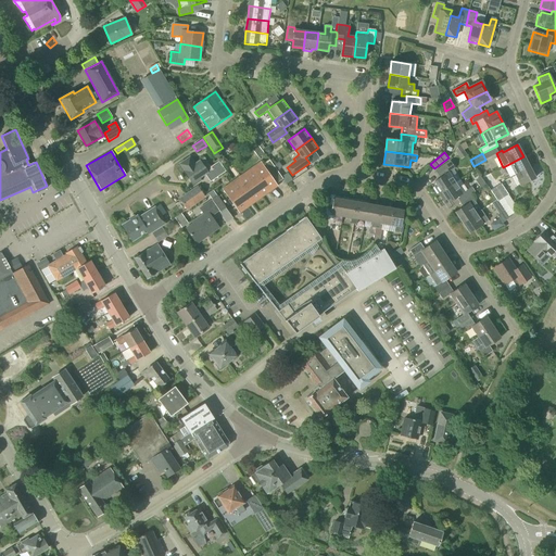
[(193,164),(189,156),(179,164),(184,171),(192,182),(194,186),(201,180),(199,178),(204,174),(207,179),(219,172),(215,164),(212,166),(212,165),(210,166),(203,158),(199,161),(199,160),(193,164)]
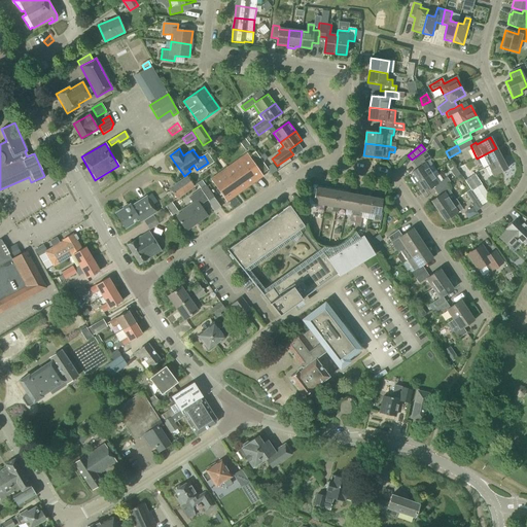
[(487,166),(501,159),(496,148),(477,159),(476,159),(481,169),(487,166)]
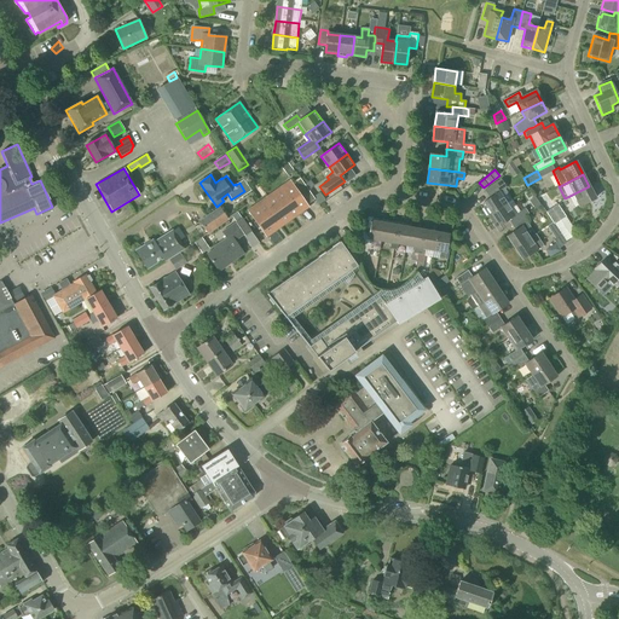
[(489,217),(507,203),(499,192),(505,189),(501,180),(485,190),(490,198),(484,202),(486,206),(482,208),(489,217)]
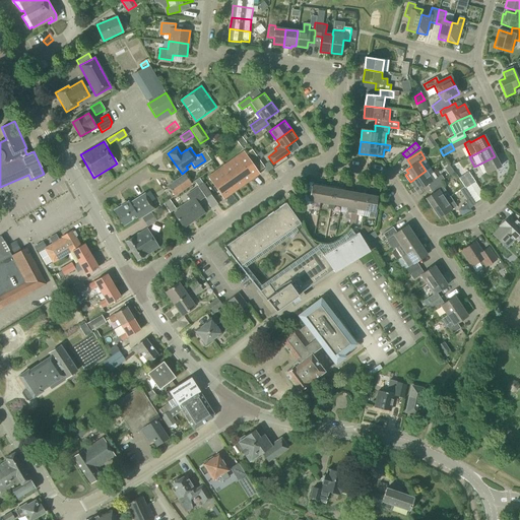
[(224,199),(259,175),(243,152),(208,177),(224,199)]
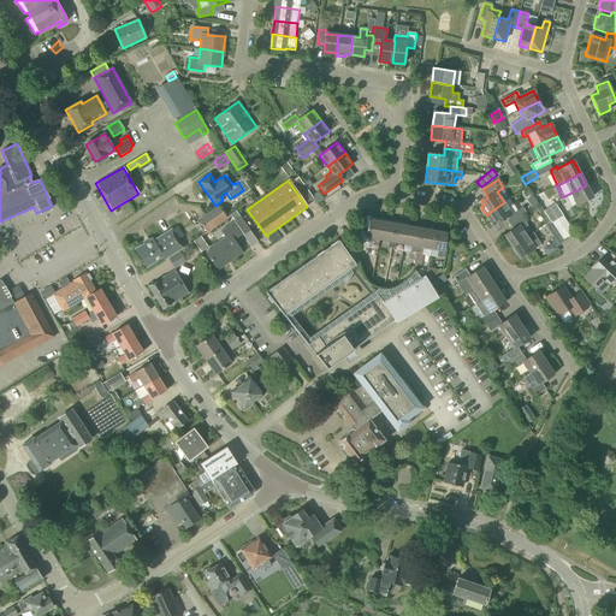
[(586,185),(569,194),(576,206),(593,197),(586,185)]
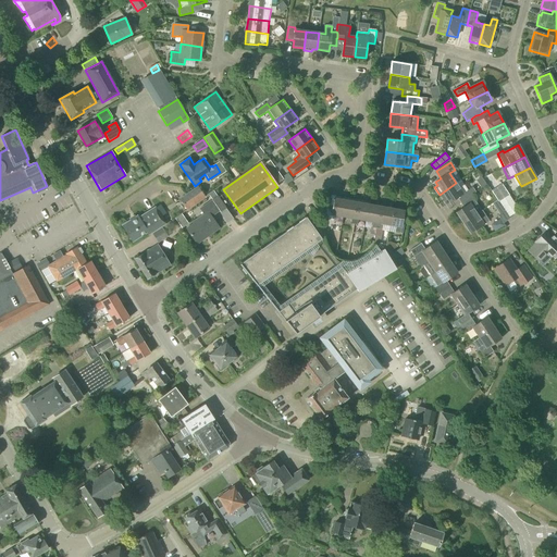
[(293,181),(288,173),(283,177),(288,184),(293,181)]
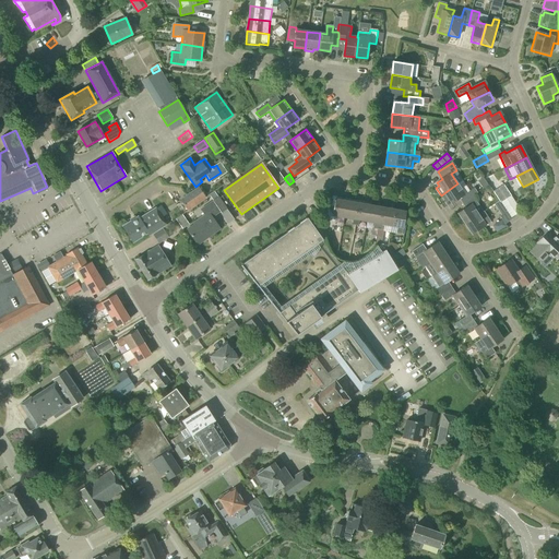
[(464,192),(458,183),(441,195),(445,202),(449,200),(451,204),(459,199),(462,203),(473,197),(470,191),(465,194),(464,192)]
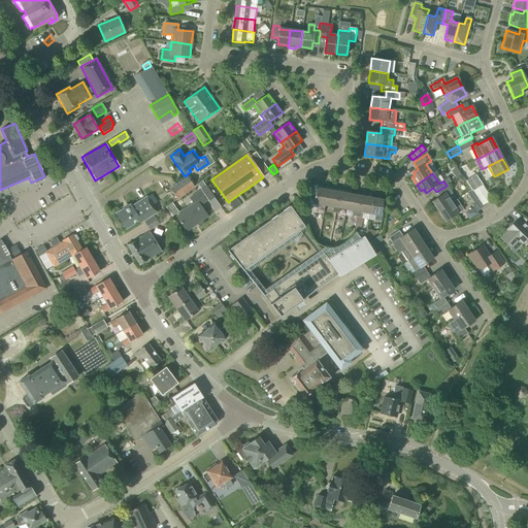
[(471,177),(477,188),(483,185),(475,174),(471,177)]
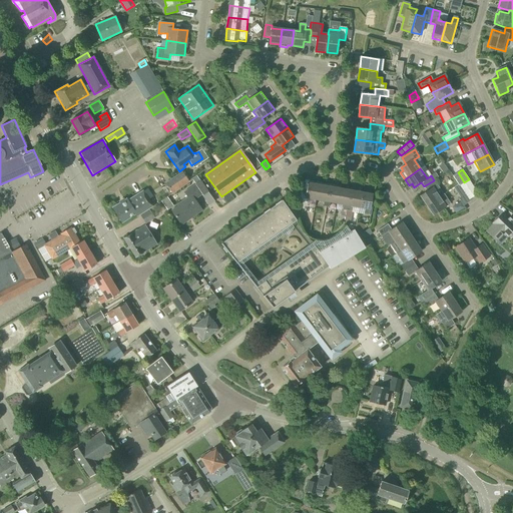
[(171,178),(179,189),(188,182),(181,171),(171,178)]
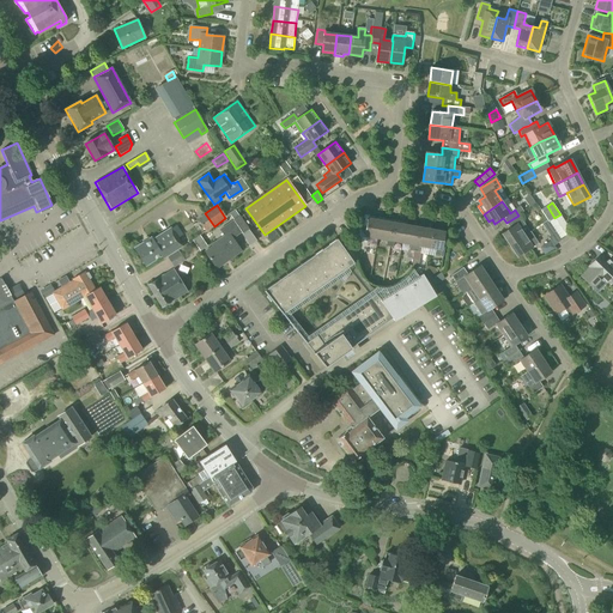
[(548,223),(554,218),(547,206),(540,211),(547,220),(548,223)]
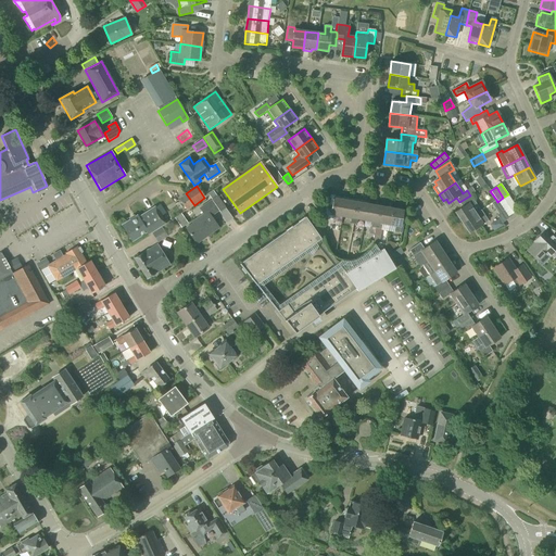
[(187,211),(194,205),(186,193),(178,198),(187,211)]
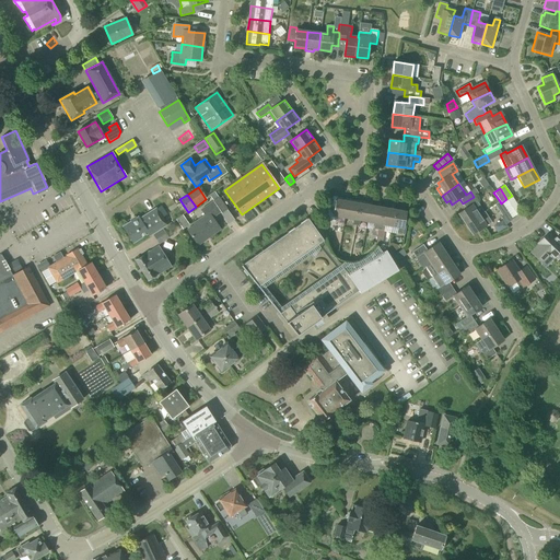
[(221,214),(228,210),(219,197),(218,197),(213,201),(199,210),(203,216),(193,223),(194,225),(187,230),(193,237),(194,236),(199,244),(220,229),(212,219),(220,213),(221,214)]
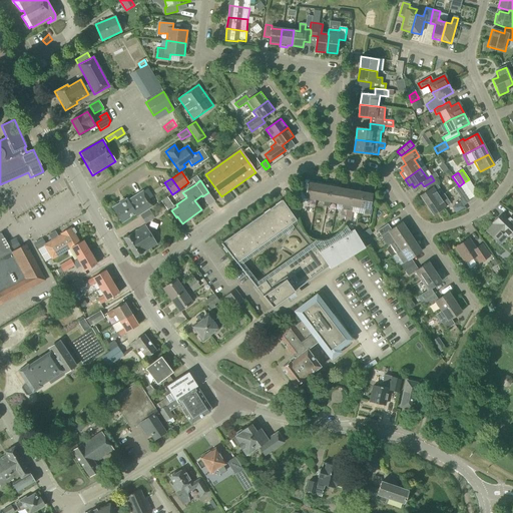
[(426,205),(439,197),(443,194),(434,180),(424,186),(427,191),(420,196),(426,205)]
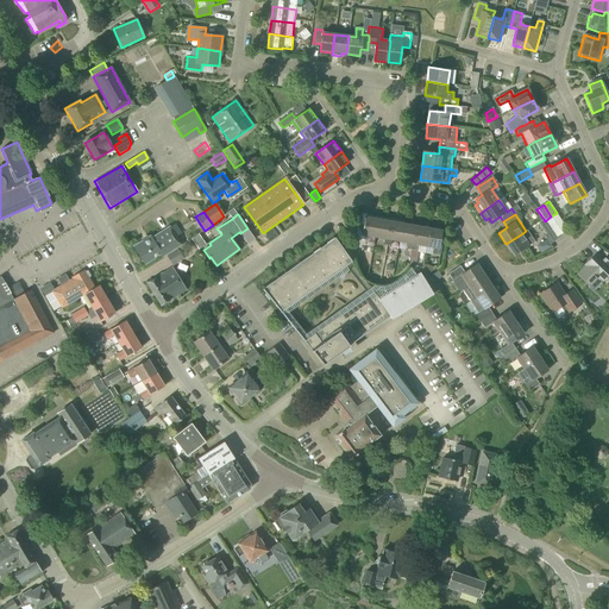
[(365,230),(359,228),(357,240),(366,242),(368,236),(377,238),(380,220),(366,218),(365,230)]
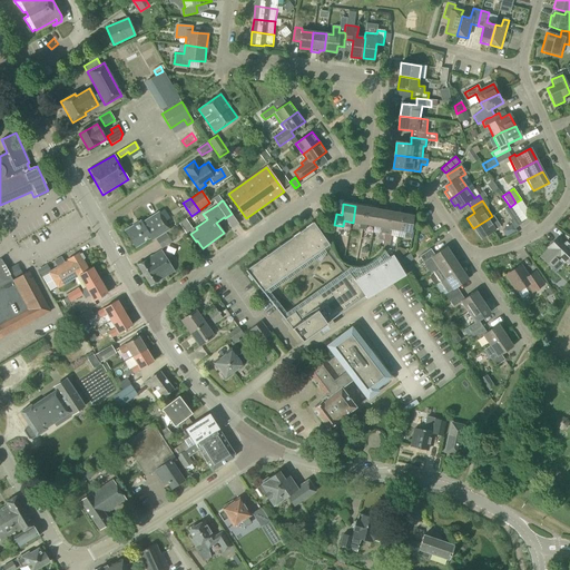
[(516,216),(510,207),(509,205),(503,208),(510,219),(516,216)]
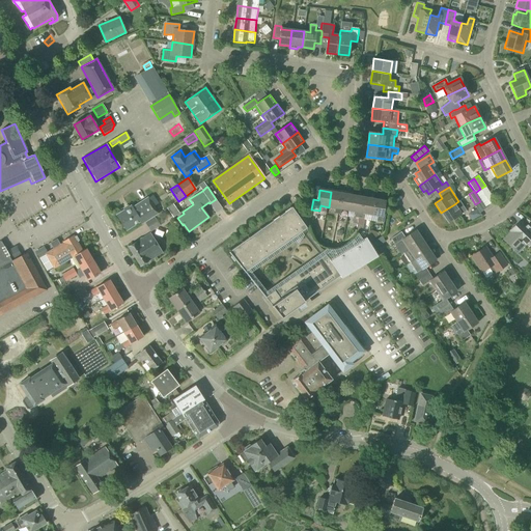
[(337,215),(338,215),(339,214),(342,194),(331,192),(329,207),(335,208),(334,214),(337,215)]
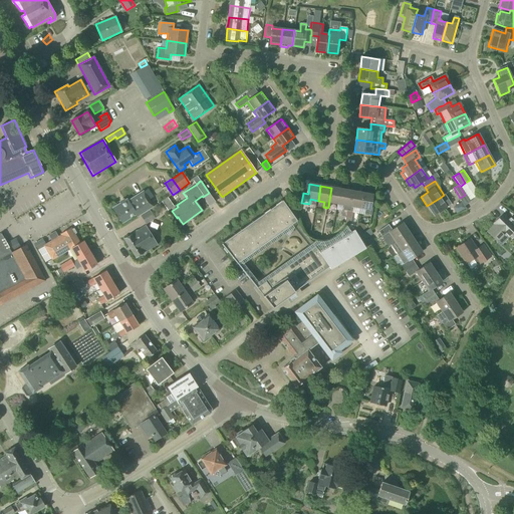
[(328,207),(327,208),(329,208),(330,203),(339,204),(341,190),(338,189),(331,188),(328,207)]
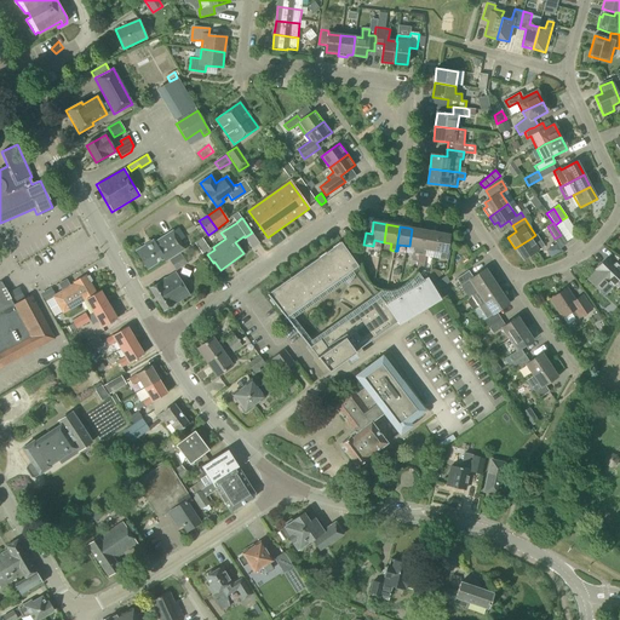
[(414,247),(413,254),(422,256),(422,254),(426,228),(420,227),(420,230),(412,229),(409,246),(414,247)]
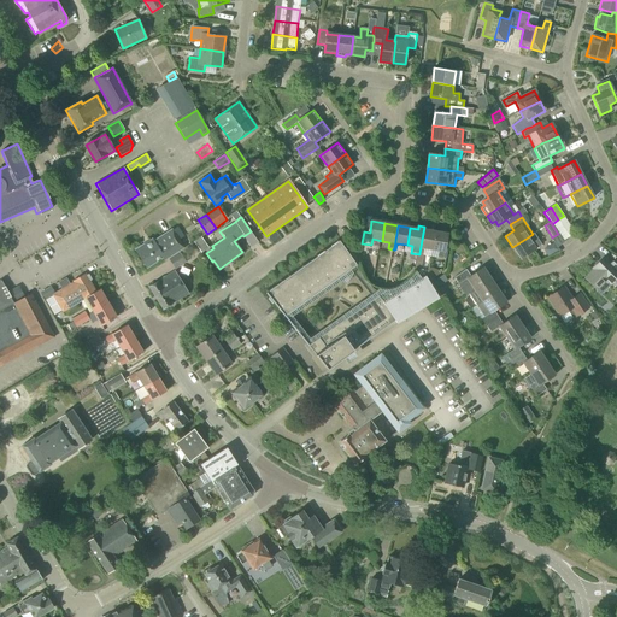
[(419,253),(419,254),(423,254),(424,248),(433,250),(436,233),(429,231),(429,228),(424,227),(419,253)]
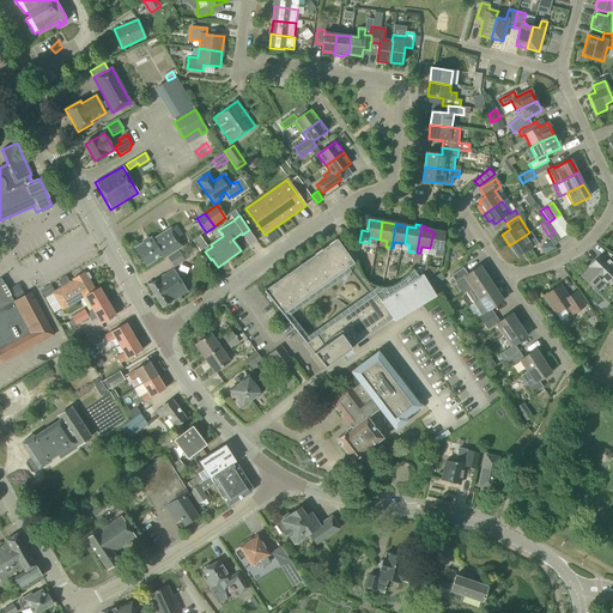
[(182,235),(176,226),(171,229),(170,229),(152,241),(151,238),(134,249),(145,266),(162,255),(163,259),(182,246),(177,238),(182,235)]
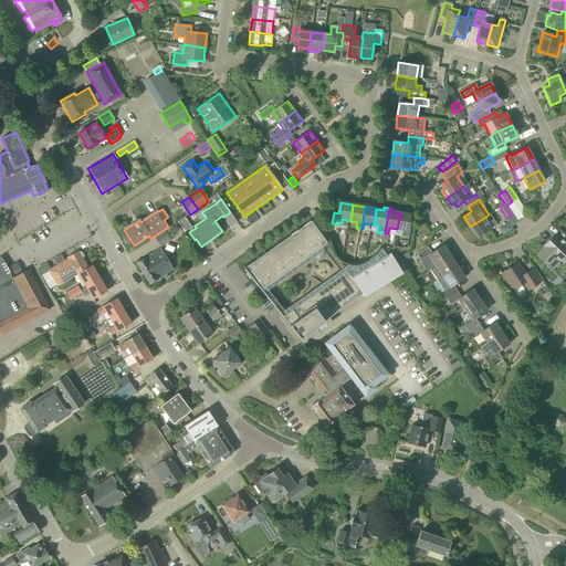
[(409,236),(412,212),(407,211),(407,215),(400,213),(397,229),(404,230),(402,236),(409,236)]
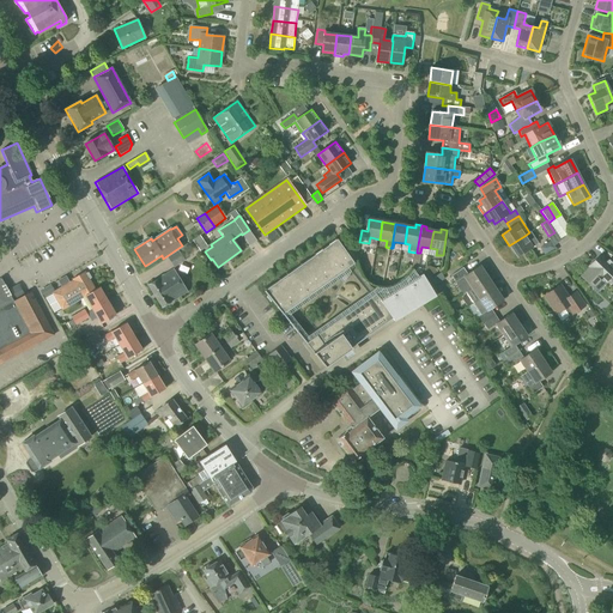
[(525,236),(509,246),(517,258),(533,248),(533,247),(538,243),(534,237),(528,241),(525,236)]
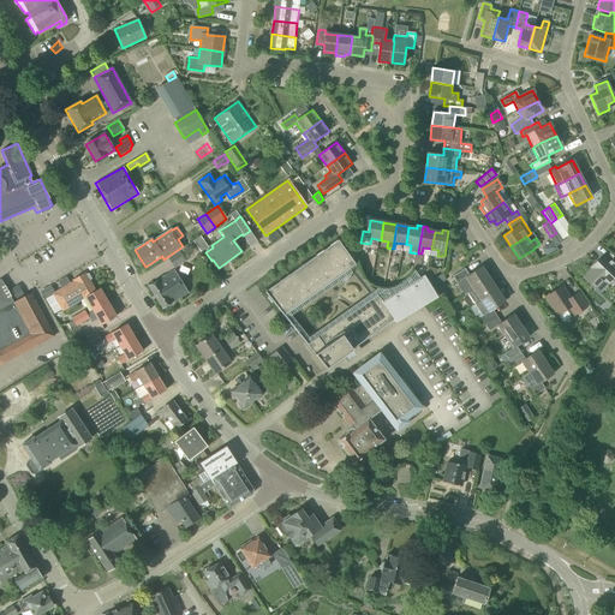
[(543,245),(549,255),(560,248),(554,239),(543,245)]
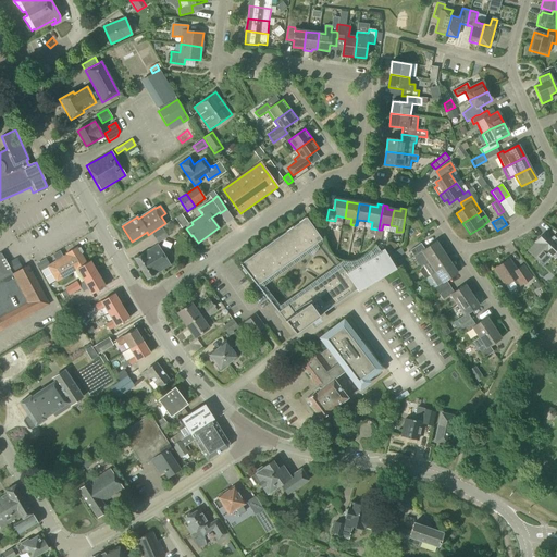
[(257,286),(322,240),(321,239),(322,239),(307,218),(239,264),(257,286)]
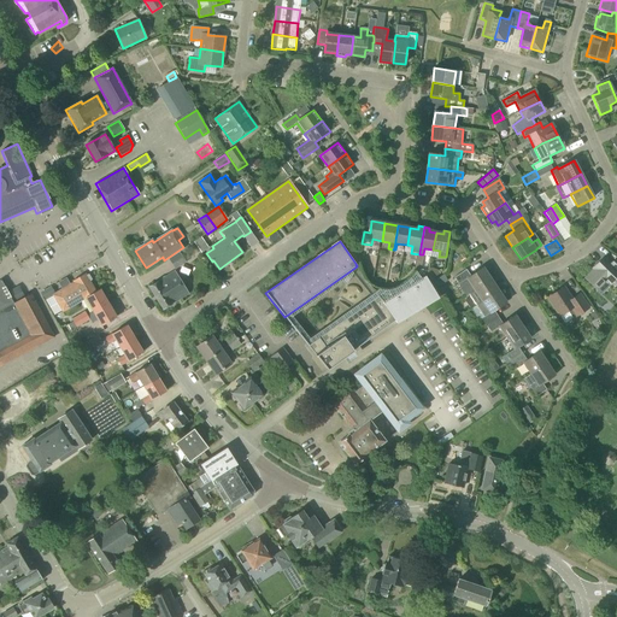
[(192,251),(197,248),(193,242),(184,248),(187,253),(191,250),(192,251)]
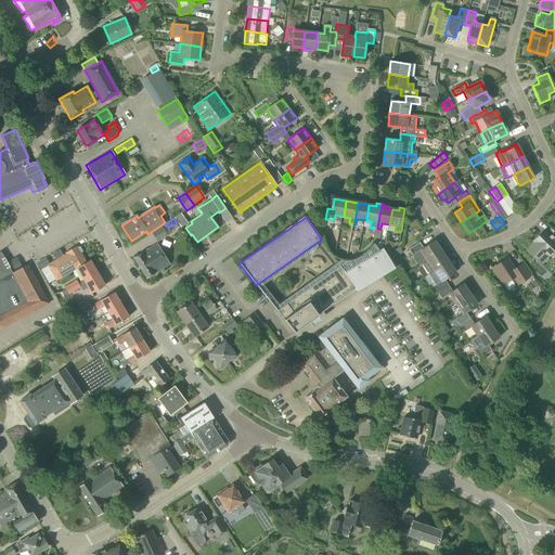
[(331,230),(332,222),(320,221),(319,228),(331,230)]
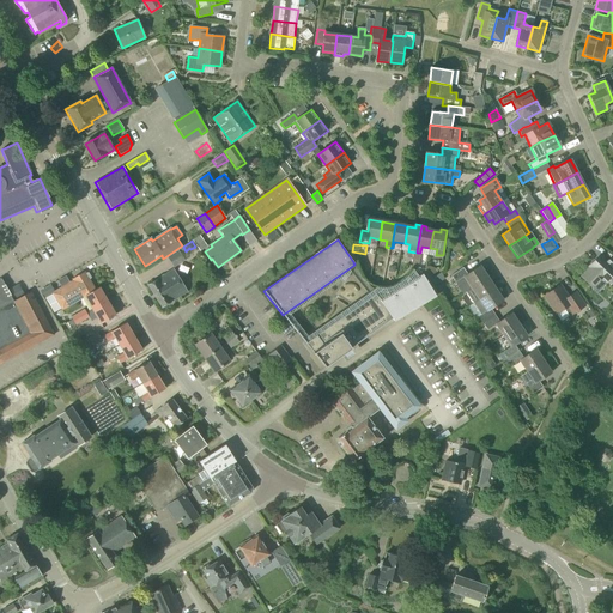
[(174,268),(184,261),(177,250),(167,258),(174,268)]
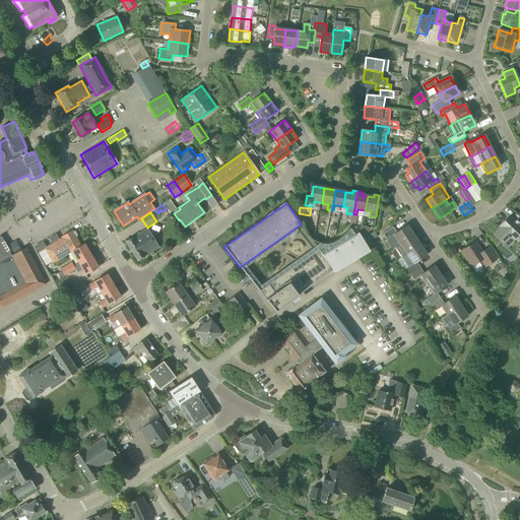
[(519,217),(516,222),(509,216),(500,226),(492,235),(503,246),(511,238),(514,240),(519,235),(519,217)]
